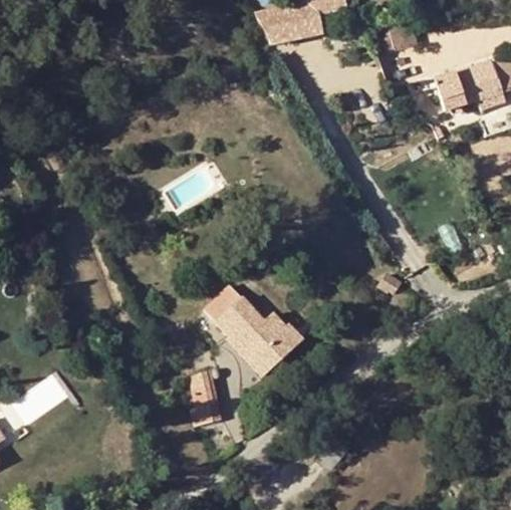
[(249,0),(272,41),(320,30),(316,14),(306,16),(302,0),(292,0),(282,2),(281,0),(249,0)]
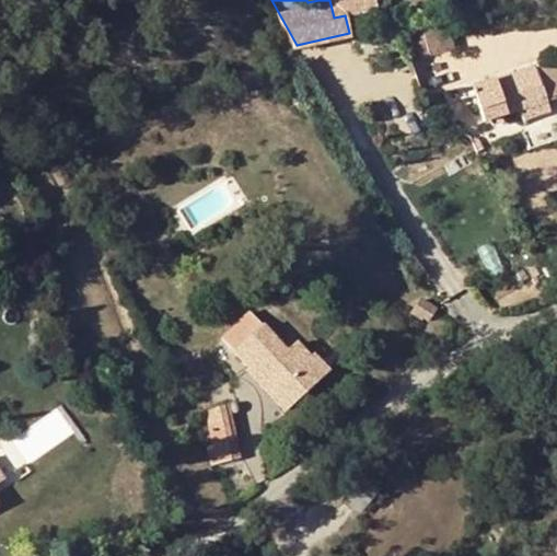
[(334,18),(345,15),(340,0),(329,0),(334,18)]
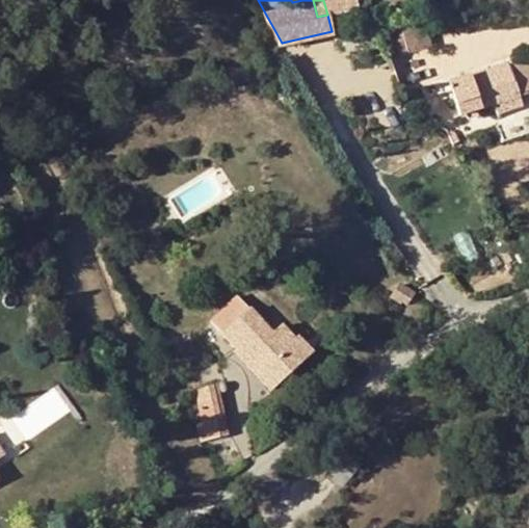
[(391,51),(408,51),(395,21),(380,22),(391,51)]
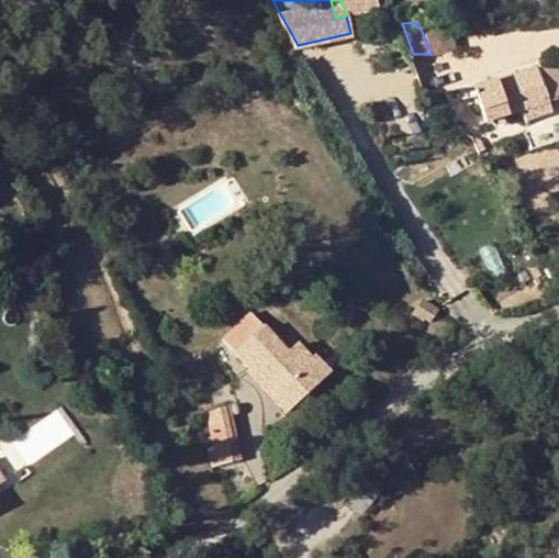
[(434,54),(431,22),(417,22),(432,54),(434,54)]
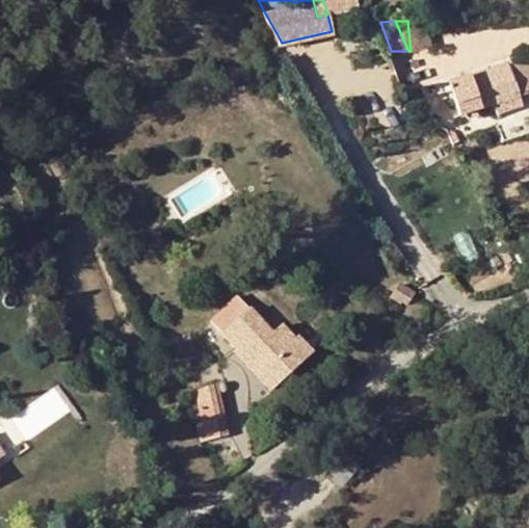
[(434,50),(431,22),(407,21),(411,51),(434,50)]
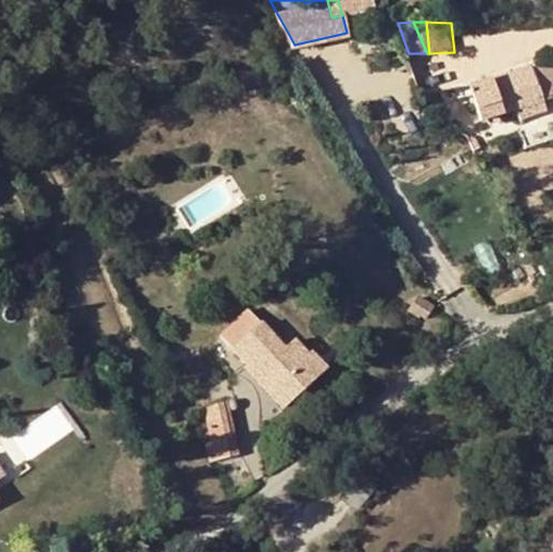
[(533,66),(544,99),(552,96),(552,60),(533,66)]
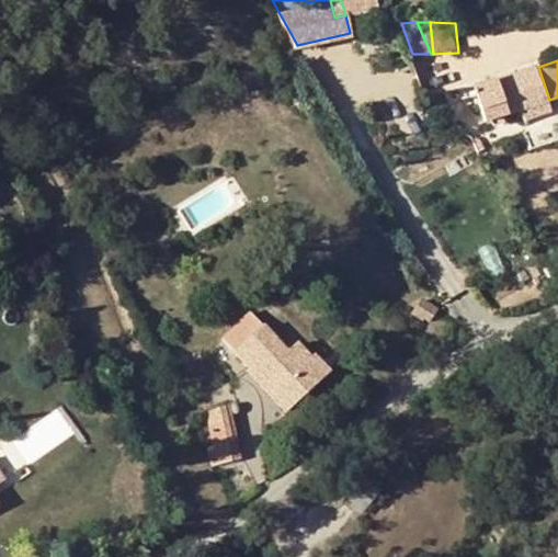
[(549,100),(538,67),(538,65),(476,84),(488,122),(523,110),(526,117),(553,110),(549,100)]
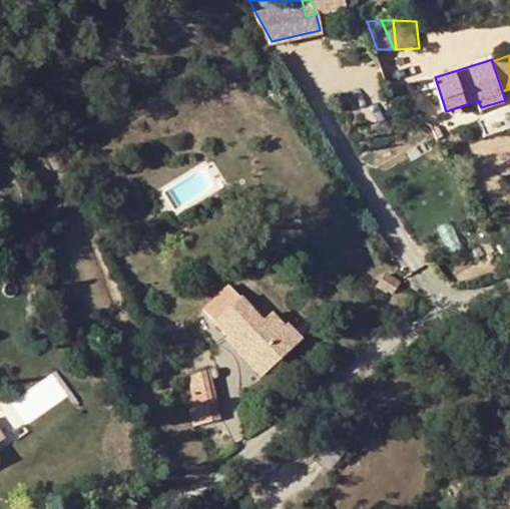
[(377,285),(391,294),(402,279),(388,270),(377,285)]
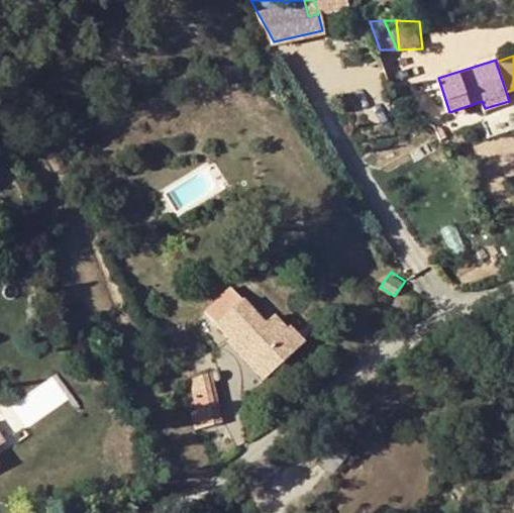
[(236,330),(274,369),(297,347),(283,333),(288,328),(273,312),(265,320),(229,285),(205,308),(229,335),(236,330)]
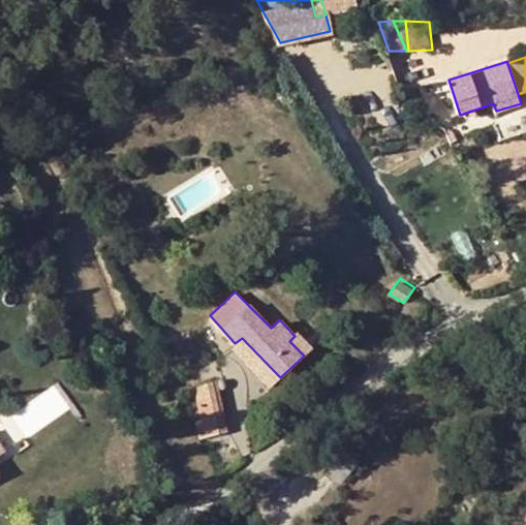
[(289,341),(304,356),(312,346),(298,333),(295,336),(289,341)]
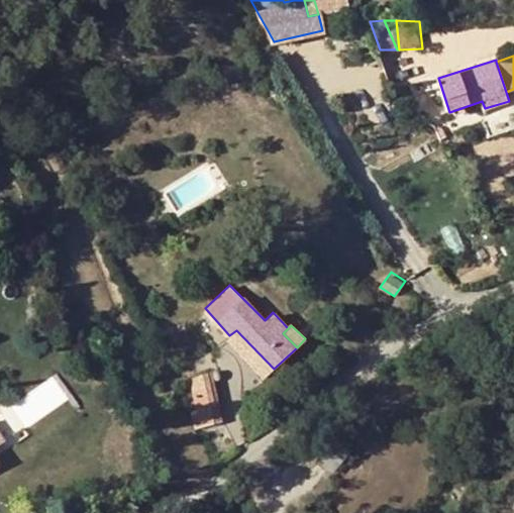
[(226,338),(266,377),(274,369),(236,330),(229,335),(226,338)]
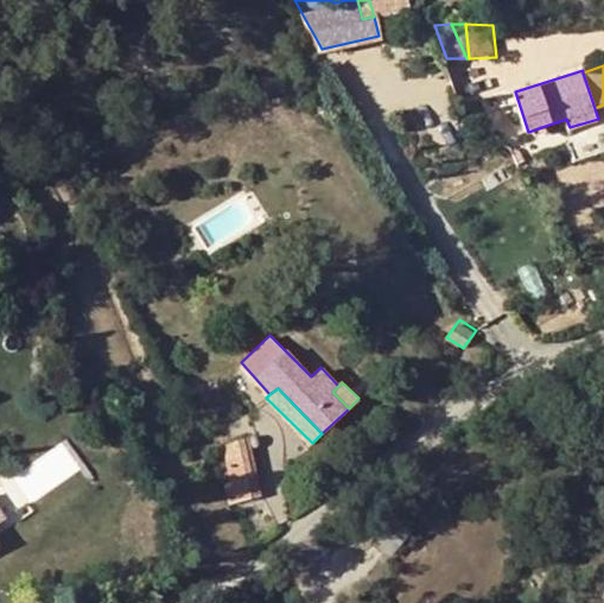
[(547,420),(559,427),(568,413),(557,406),(547,420)]
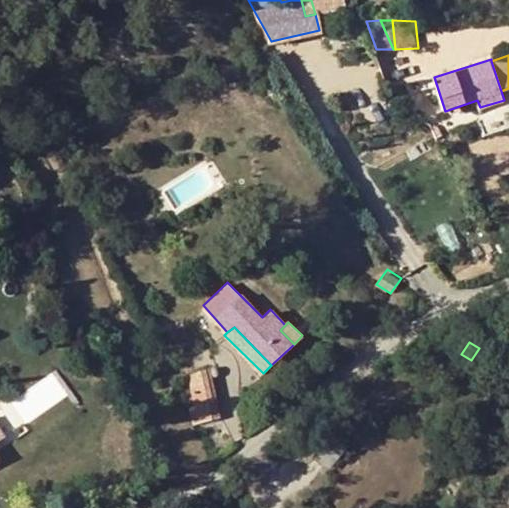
[(190,391),(194,404),(215,397),(208,368),(192,374),(190,391)]
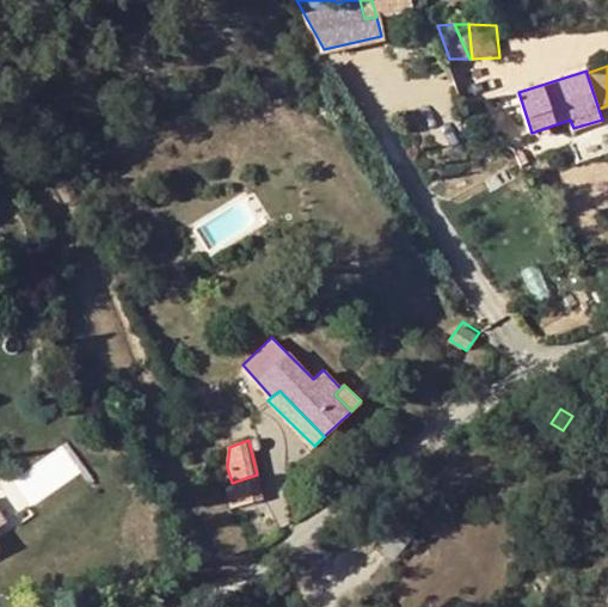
[(228,506),(263,496),(257,474),(232,483),(223,484),(228,506)]
